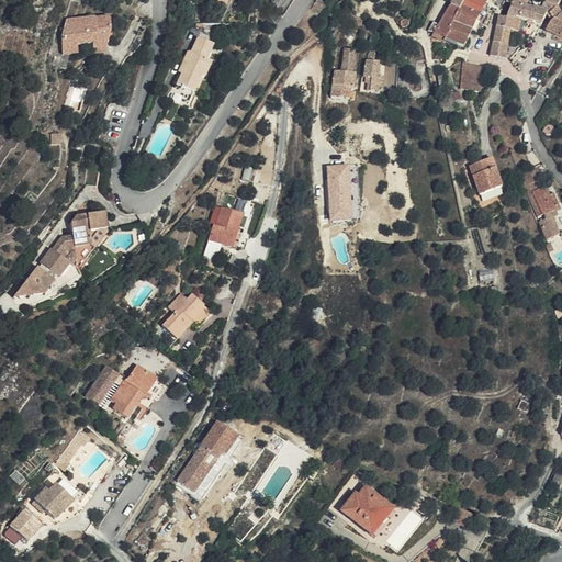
[(325,4),(317,0),(316,0),(311,9),(318,14),(325,4)]
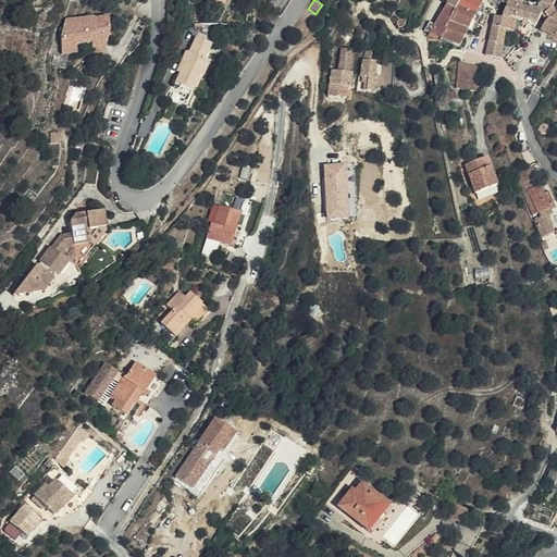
[(447,0),(445,5),(455,11),(460,0),(447,0)]
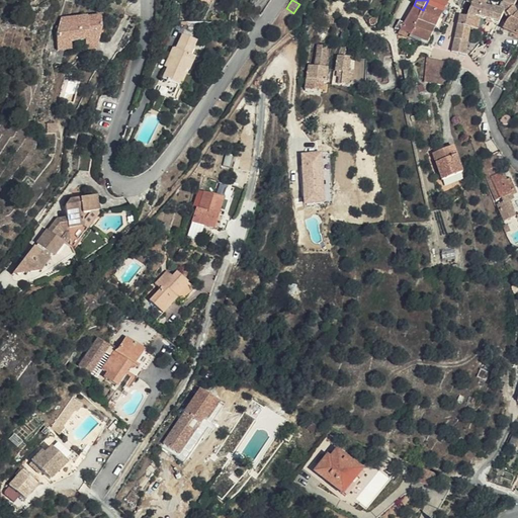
[(418,21),(436,29),(448,4),(436,0),(428,0),(423,10),(418,21)]
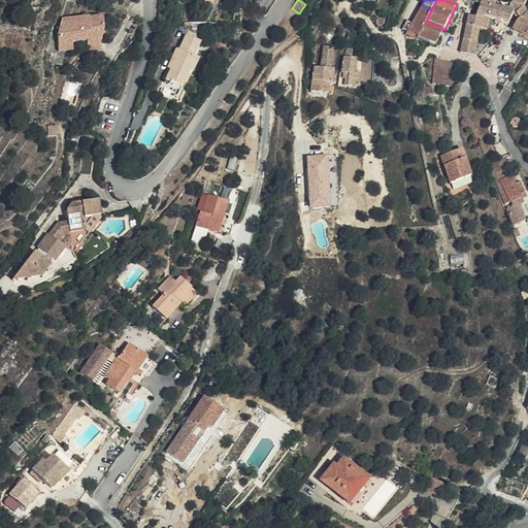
[(515,12),(516,13),(523,6),(509,1),(506,10),(514,11),(515,12)]
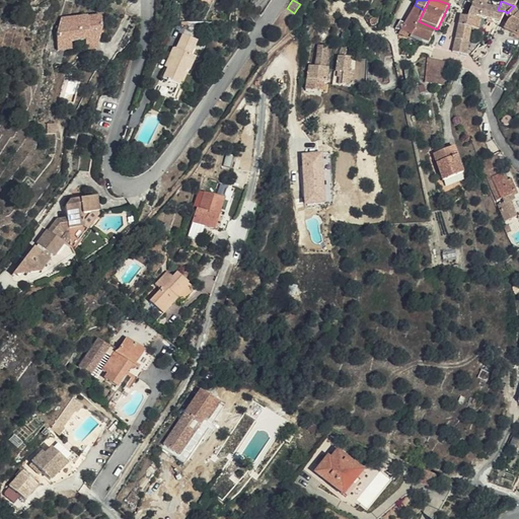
[(500,25),(504,14),(505,11),(498,10),(493,9),(492,10),(486,7),(485,6),(472,3),(471,4),(468,14),(479,18),(482,18),(499,24),(500,25)]
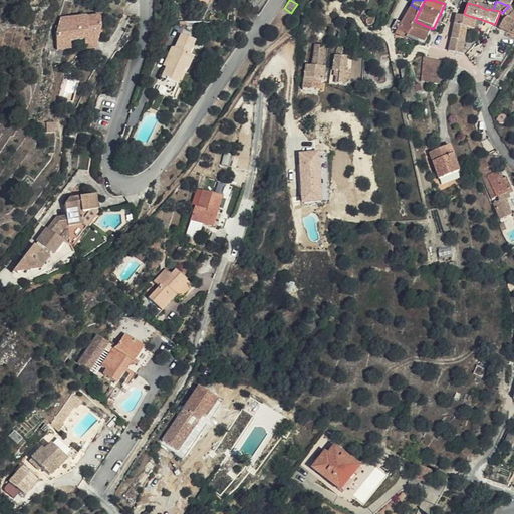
[(425,43),(425,44),(433,29),(415,21),(420,10),(411,5),(405,15),(401,23),(397,29),(402,32),(423,43),(425,43)]
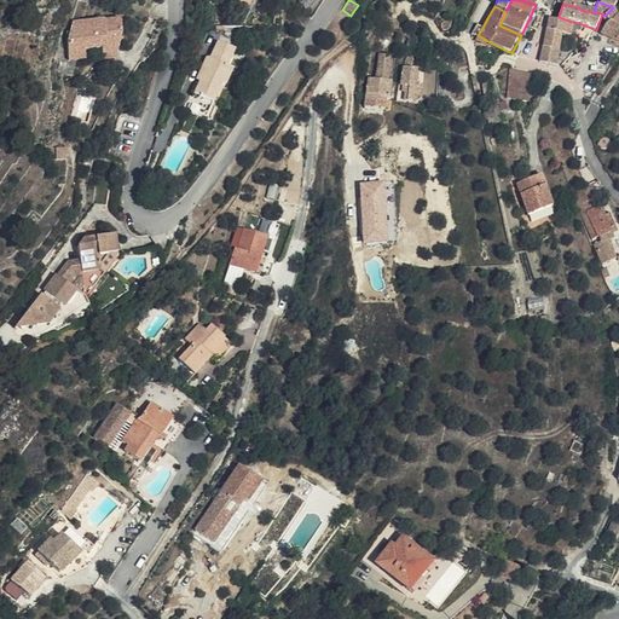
[(608,23),(618,28),(618,17),(614,9),(613,7),(605,16),(608,23)]
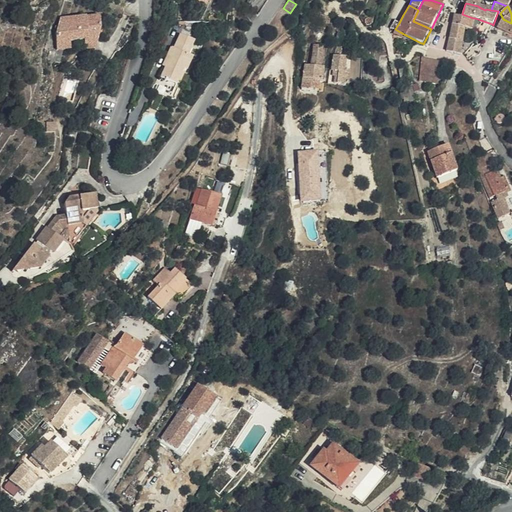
[(85,46),(95,46),(95,26),(88,14),(59,15),(56,30),(57,46),(70,46),(70,39),(84,38),(85,46)]
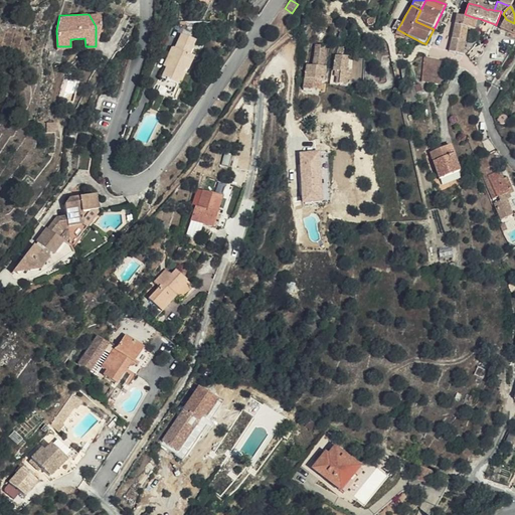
[(476,18),(465,14),(464,17),(457,14),(449,50),(463,54),(467,39),(469,28),(476,30),(478,18),(476,18)]
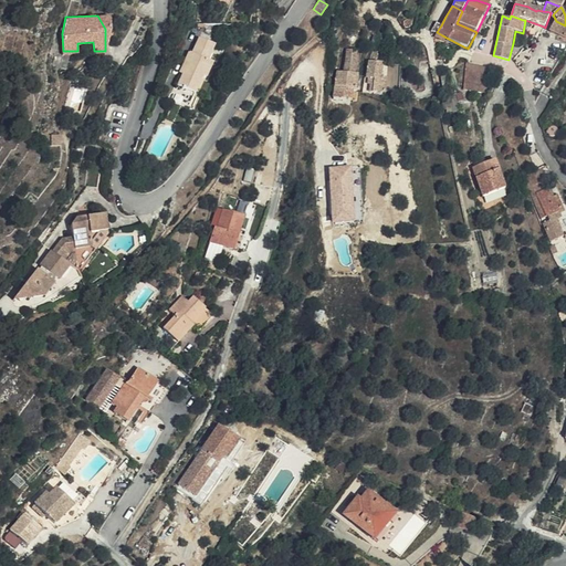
[(358,34),(363,20),(356,17),(350,32),(358,34)]
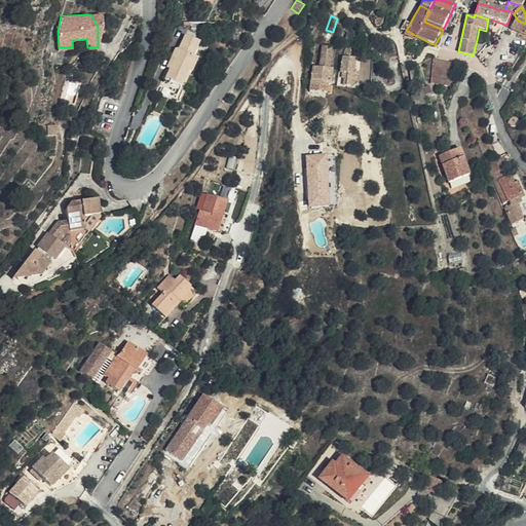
[(513,27),(511,29),(525,36),(525,24),(517,20),(516,23),(513,27)]
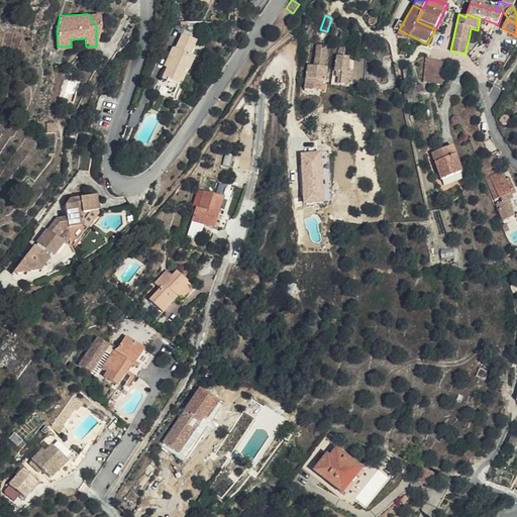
[(395,27),(399,29),(403,23),(398,20),(395,27)]
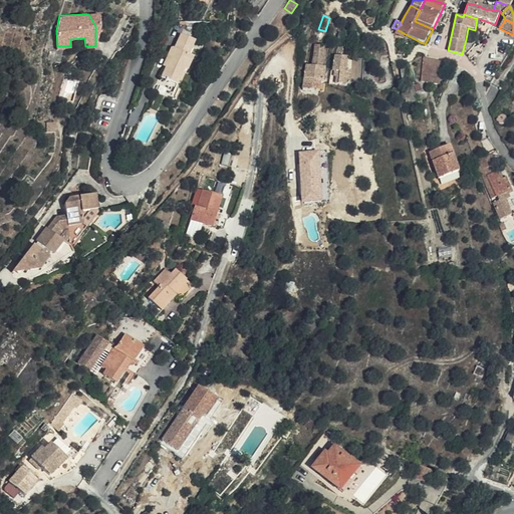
[(166,66),(162,77),(178,84),(185,70),(188,71),(195,57),(189,54),(186,53),(189,46),(192,48),(196,40),(181,34),(175,47),(172,46),(165,61),(168,62),(166,66)]
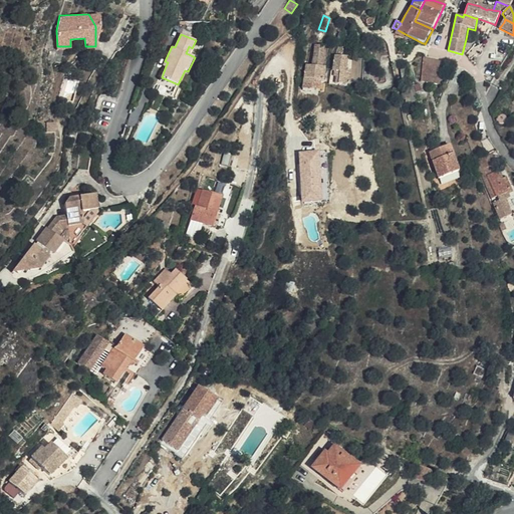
[(314,65),(324,66),(326,46),(316,45),(314,65)]
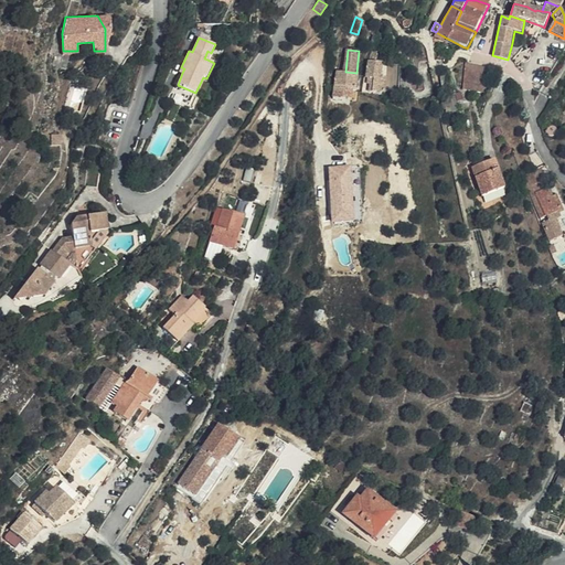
[(370,62),(366,76),(375,77),(374,91),(387,92),(388,75),(383,75),(384,63),(370,62)]
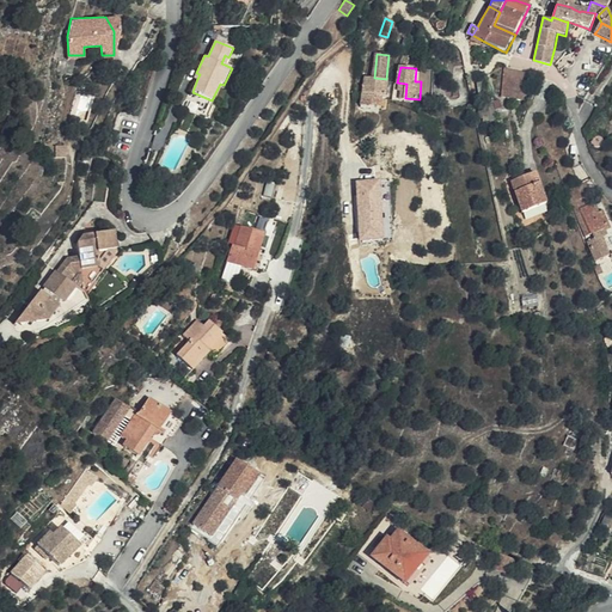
[(516,69),(507,68),(506,69),(506,80),(516,81),(516,69)]
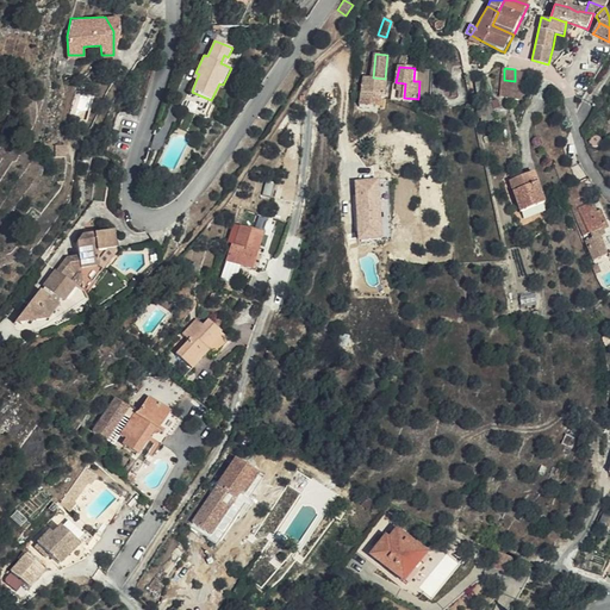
[(386,95),(388,79),(385,79),(373,78),(366,76),(363,92),(383,94),(386,95)]
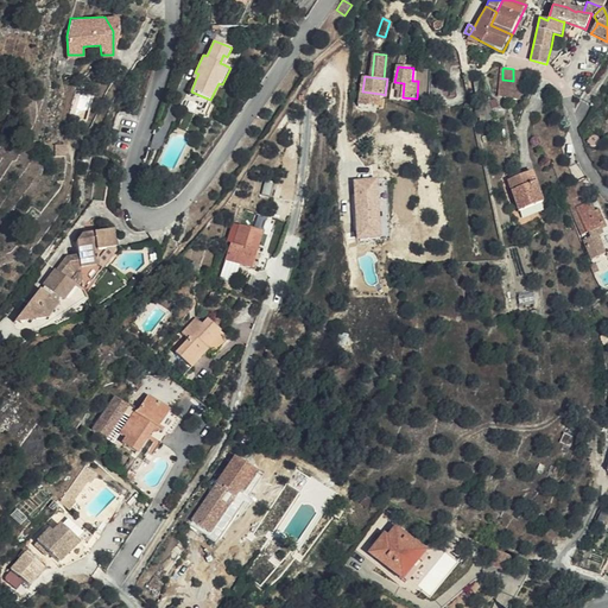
[(501,90),(512,90),(513,81),(502,80),(501,90)]
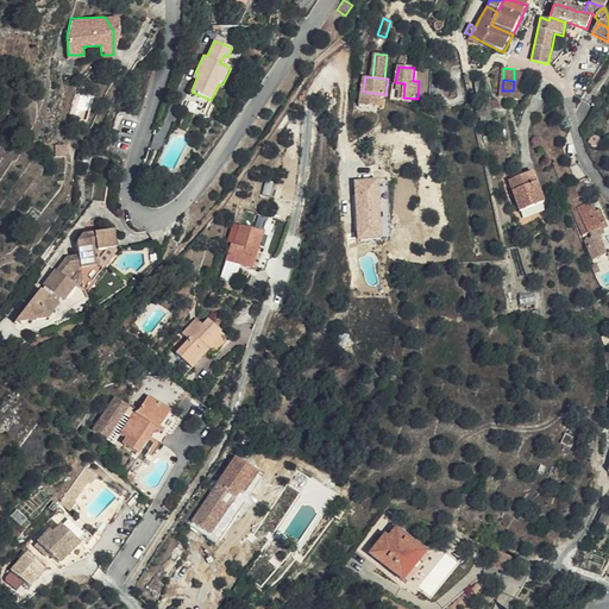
[(381,106),(382,94),(363,92),(362,104),(381,106)]
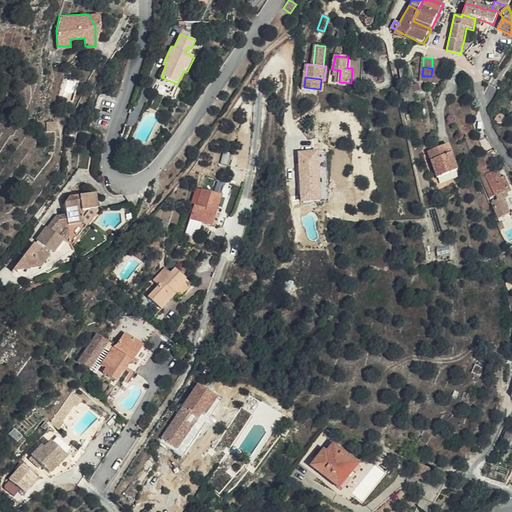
[(492,141),(484,144),(488,157),(487,158),(488,161),(501,154),(495,147),(492,141)]
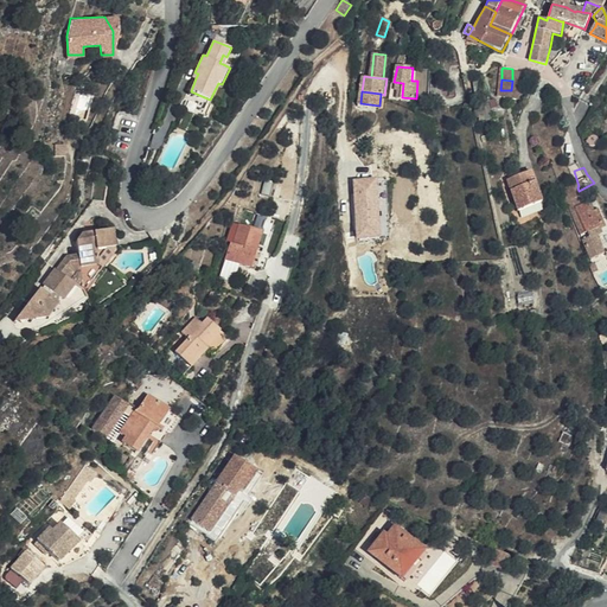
[(543,204),(535,173),(511,179),(519,210),(543,204)]
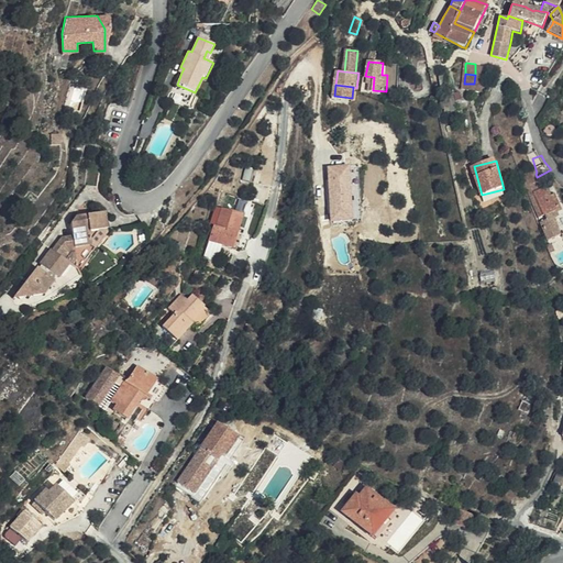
[(359,165),(329,165),(330,222),(361,221),(359,165)]
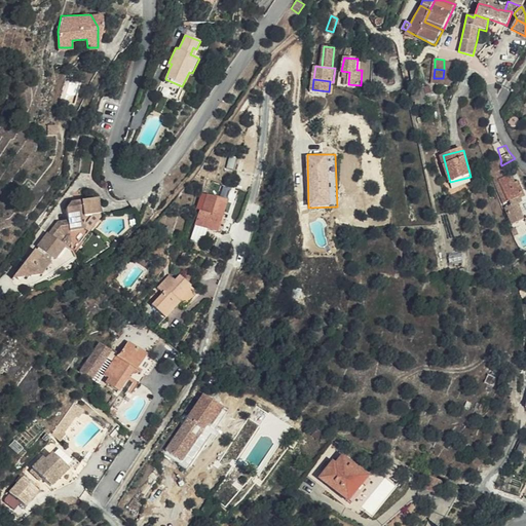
[(488,167),(500,162),(497,155),(484,160),(488,167)]
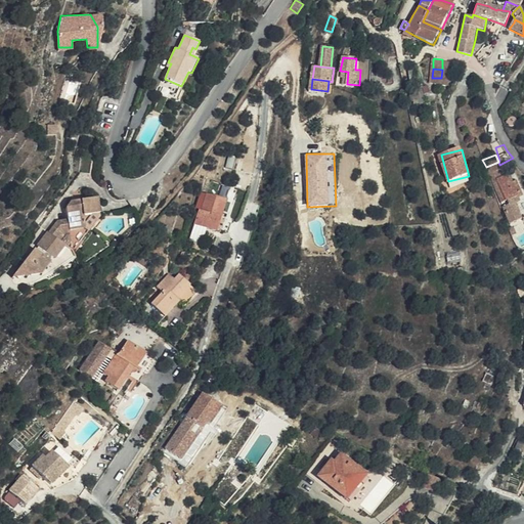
[(226,167),(232,168),(235,158),(229,156),(226,167)]
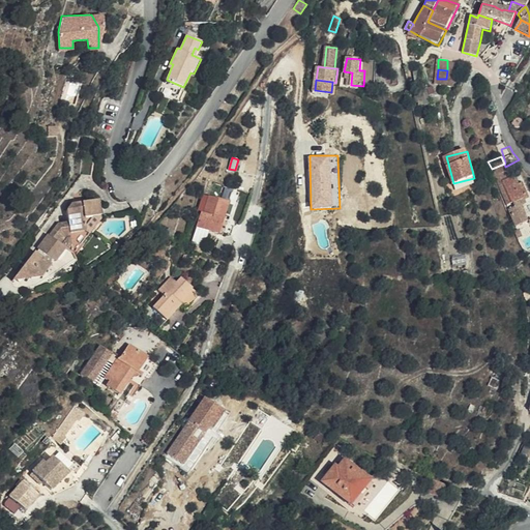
[(505,167),(504,164),(492,169),(493,173),(494,172),(495,172),(495,171),(505,167)]
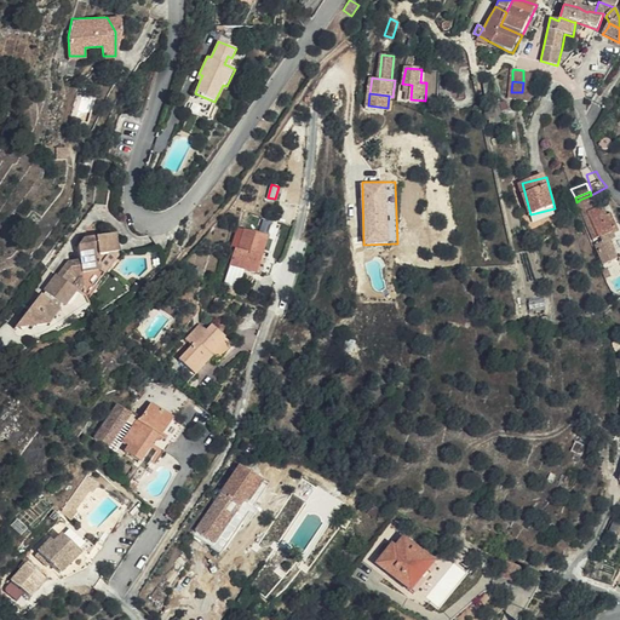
[(579,201),(578,201),(591,236),(598,234),(601,239),(592,242),(602,263),(616,257),(604,231),(610,229),(609,228),(615,225),(609,211),(603,213),(600,204),(595,206),(591,195),(579,200),(579,201)]
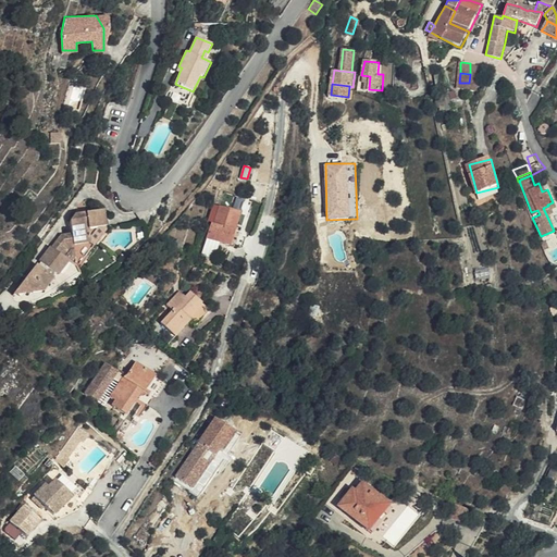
[(235,232),(240,213),(219,206),(213,223),(211,223),(206,237),(231,246),(235,232)]
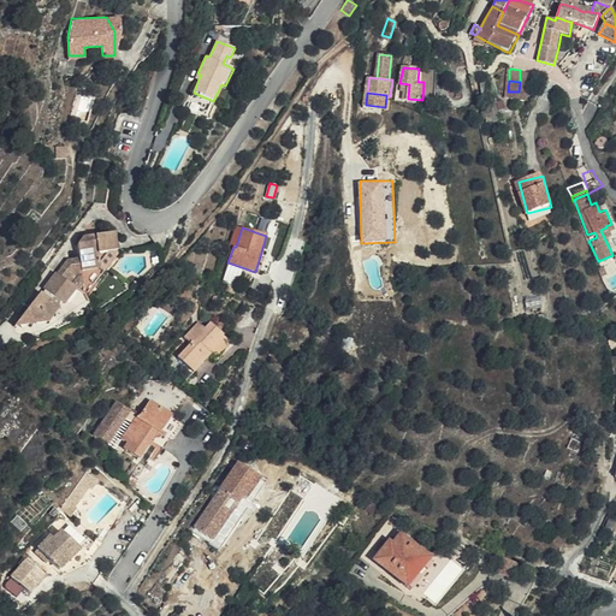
[(117,252),(114,234),(96,235),(96,238),(88,240),(88,236),(84,237),(78,243),(80,258),(67,259),(57,272),(43,288),(47,291),(45,295),(41,292),(23,315),(31,321),(51,319),(60,308),(55,303),(58,300),(64,304),(77,289),(72,285),(77,278),(83,277),(82,271),(100,268),(98,254),(117,252)]
